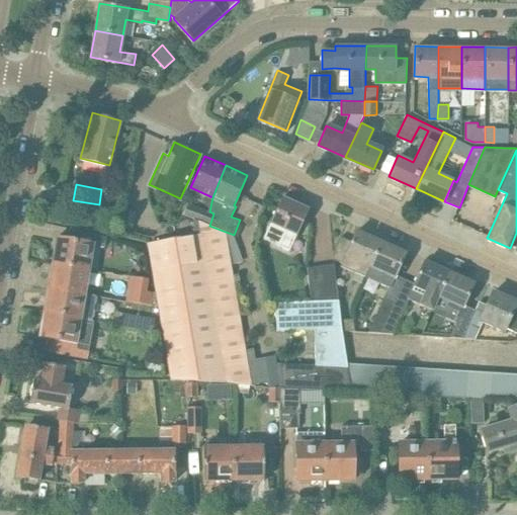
[(309,208),(282,196),(270,222),(264,237),(290,249),(309,208)]
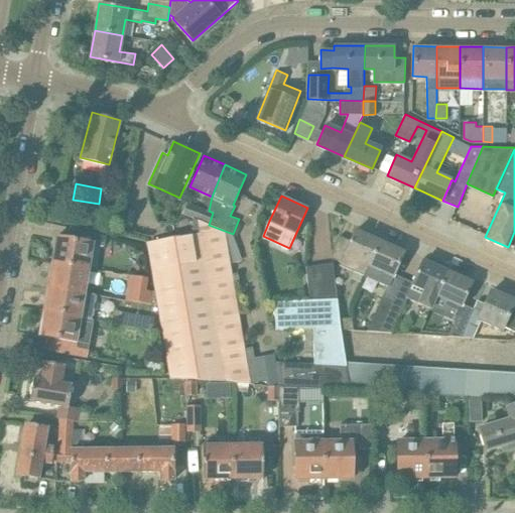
[(189,216),(196,204),(188,201),(182,213),(189,216)]
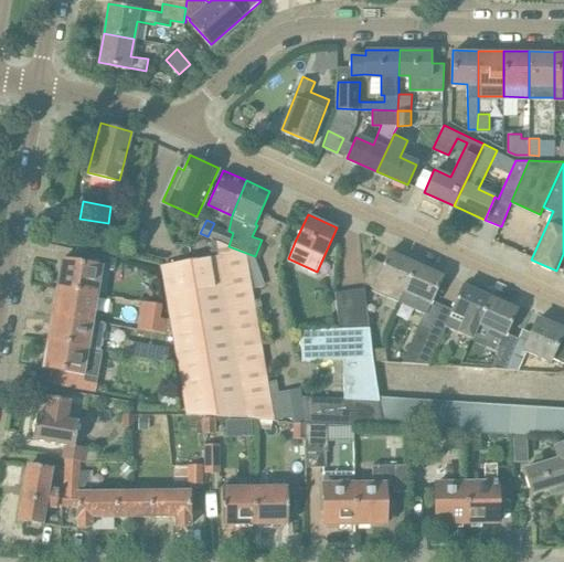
[(233,233),(229,231),(214,223),(208,236),(220,242),(229,246),(233,233)]
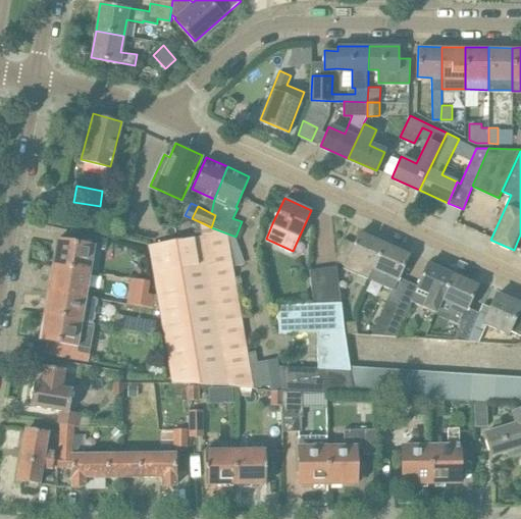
[(228,236),(211,227),(203,223),(204,230),(202,230),(203,237),(150,245),(173,382),(200,383),(228,385),(254,385),(228,236)]
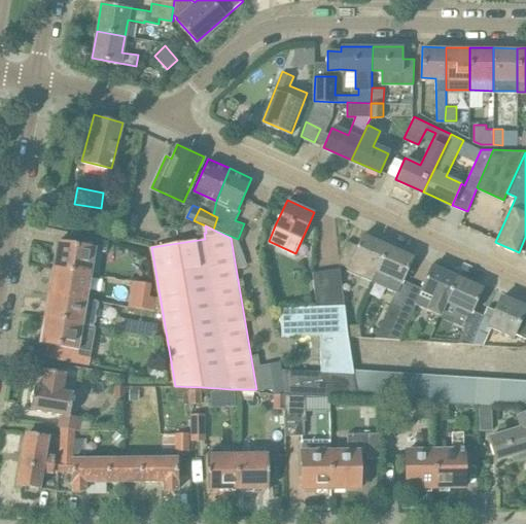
[(59,242),(55,267),(92,273),(95,250),(106,251),(108,240),(71,234),(70,243),(57,240),(57,241),(59,242)]
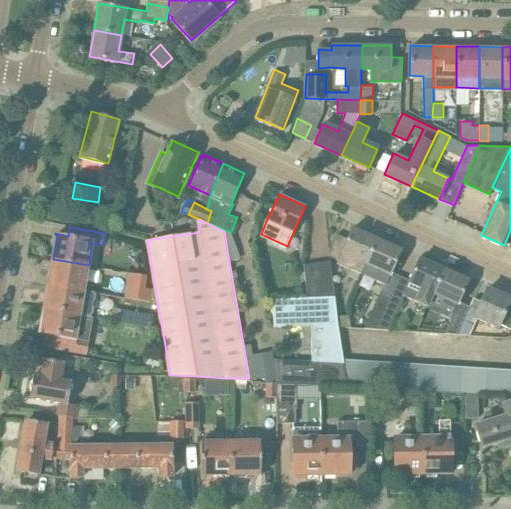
[(337,261),(361,272),(376,238),(352,227),(348,237),(337,232),(330,248),(331,255),(338,258),(337,261)]
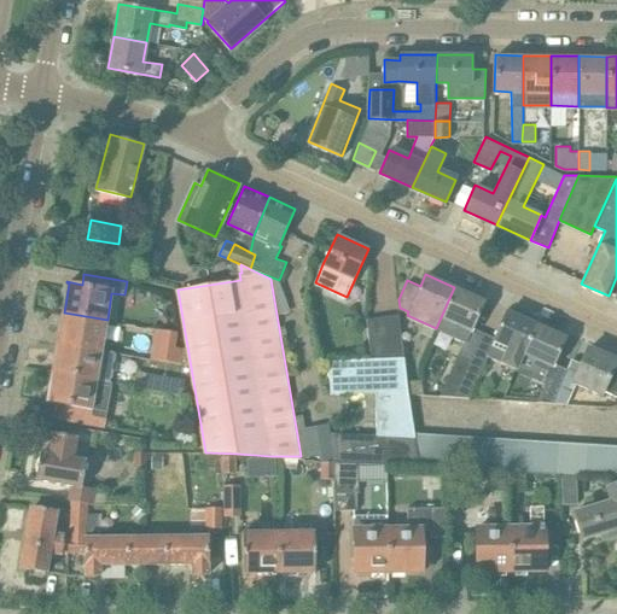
[(483,332),(473,327),(484,300),(454,287),(436,328),(465,340),(465,341),(440,396),(454,396),(483,332)]
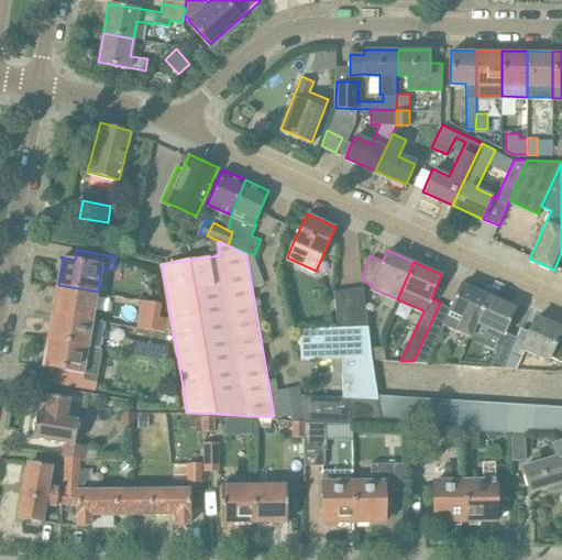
[(444,325),(470,336),(475,322),(488,295),(462,283),(451,307),(440,303),(414,361),(428,362),(444,325)]
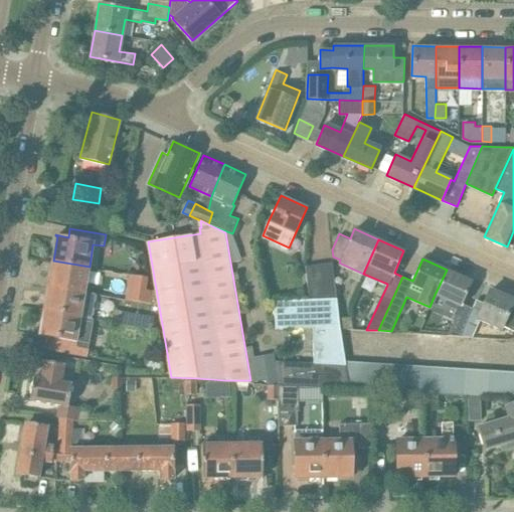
[(90,267),(53,261),(48,286),(96,294),(97,293),(84,291),(90,267)]
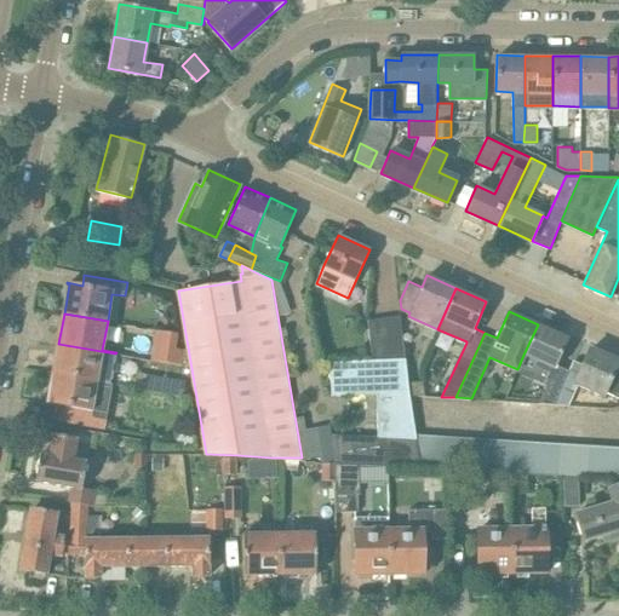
[(373,358),(391,358),(405,357),(397,316),(389,317),(371,318),(372,345),(373,358)]
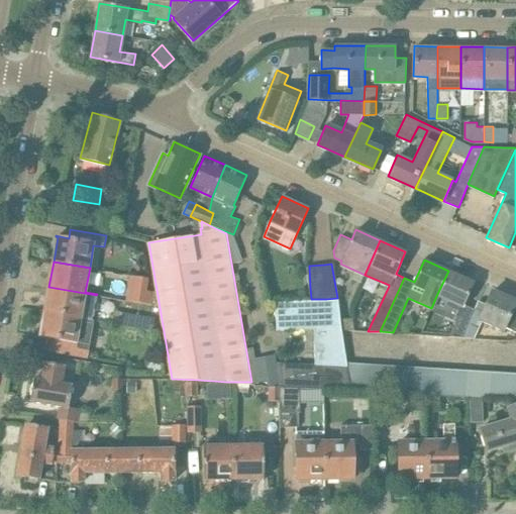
[(448,271),(436,296),(450,302),(444,316),(454,321),(448,335),(453,336),(461,335),(470,317),(475,308),(463,303),(474,282),(448,271)]
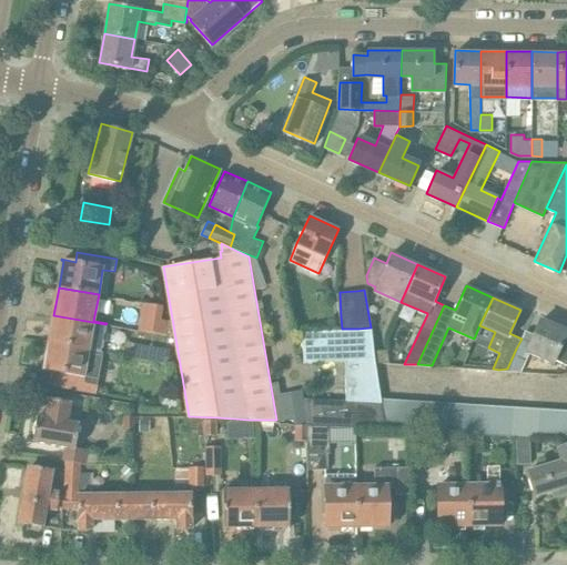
[(144,331),(163,333),(166,318),(161,316),(163,304),(149,302),(144,331)]
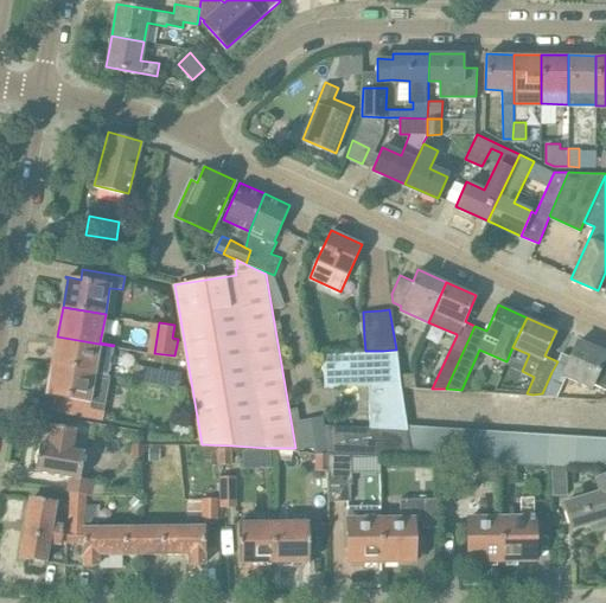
[(113,346),(57,337),(52,365),(110,376),(110,374),(108,373),(113,346)]
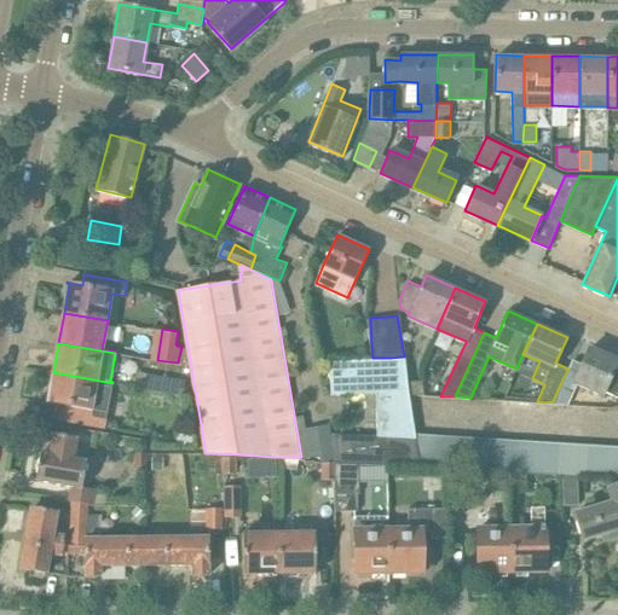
[(617,365),(617,360),(589,347),(575,381),(604,394),(605,390),(617,395),(617,365)]
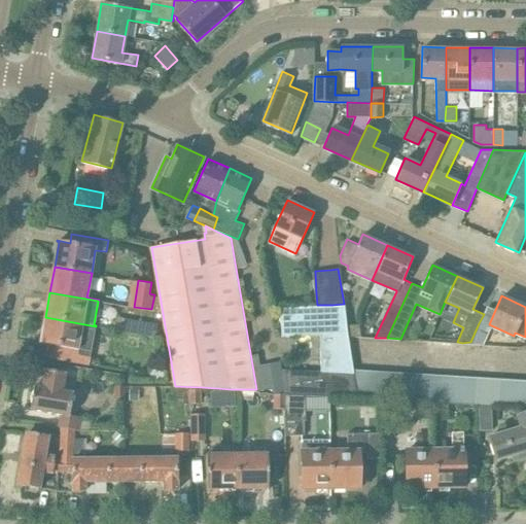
[(332,305),(317,305),(281,306),(283,332),(336,329),(347,328),(344,304),(332,305)]
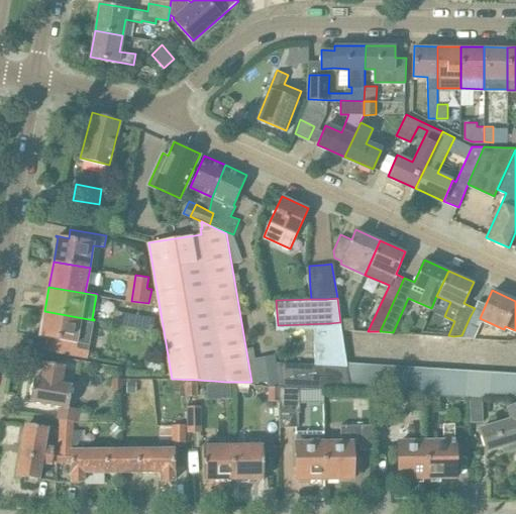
[(156,316),(123,310),(120,323),(153,329),(156,316)]
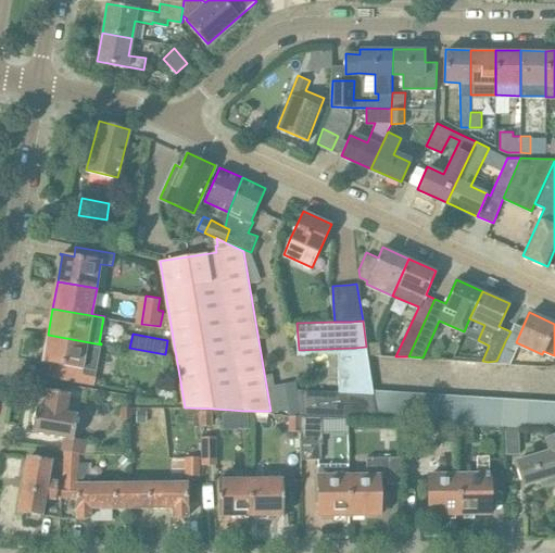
[(101,344),(48,335),(43,360),(42,360),(54,362),(51,376),(95,382),(101,344)]
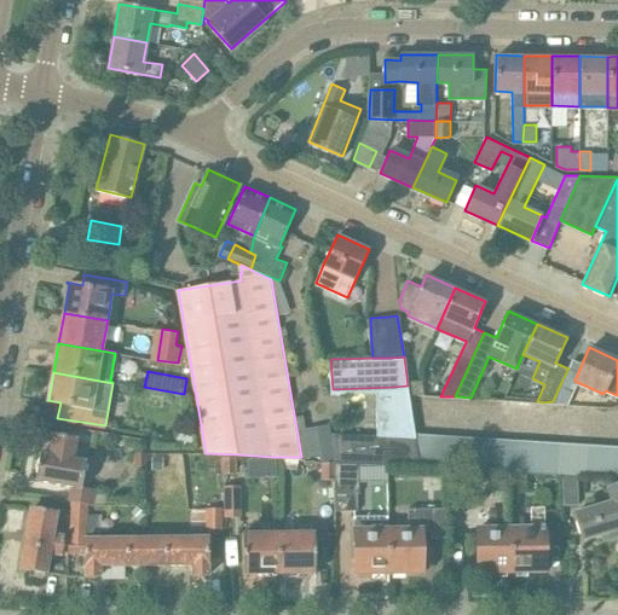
[(423,378),(408,379),(410,394),(425,394),(423,378)]
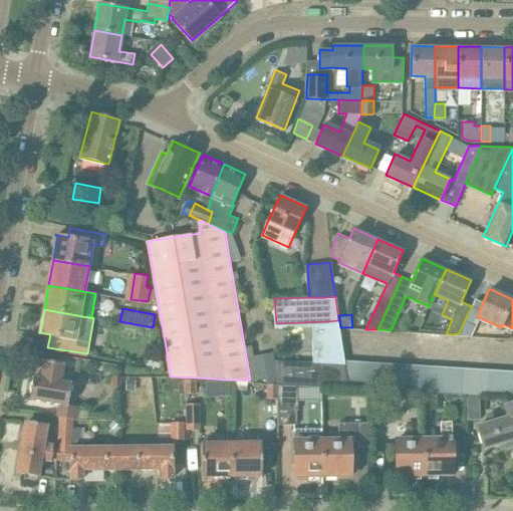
[(458,334),(471,335),(478,321),(467,315),(459,333),(458,334)]
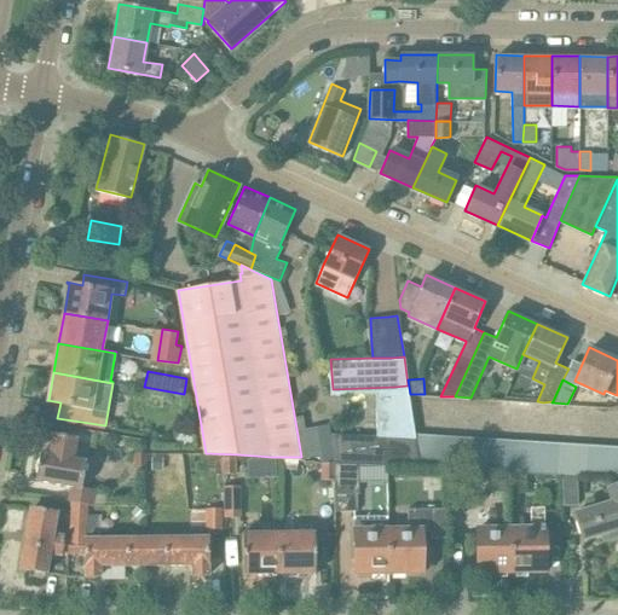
[(329,424),(306,428),(310,452),(333,448),(329,424)]
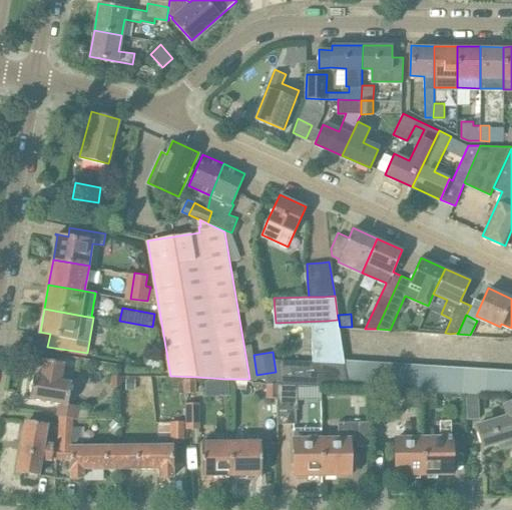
[(344,357),(345,363),(348,386),(361,387),(363,358),(344,357)]
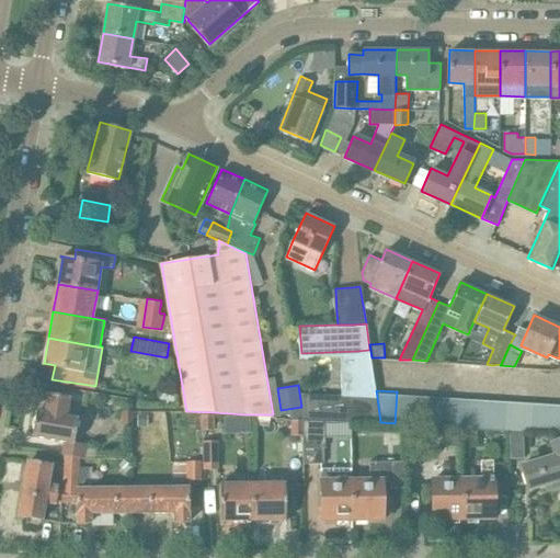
[(175,391),(159,391),(159,403),(175,402),(175,391)]
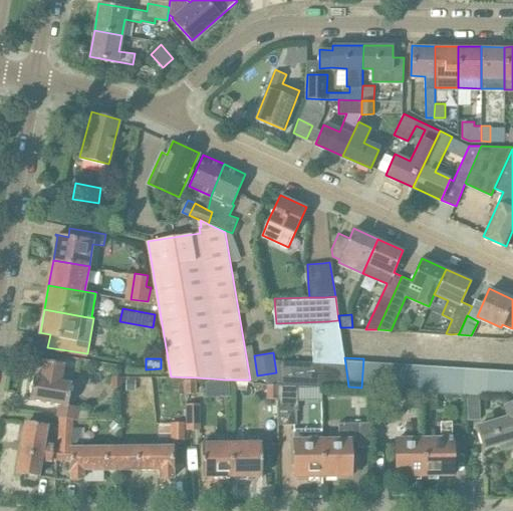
[(372,388),(375,359),(363,358),(361,388),(372,388)]
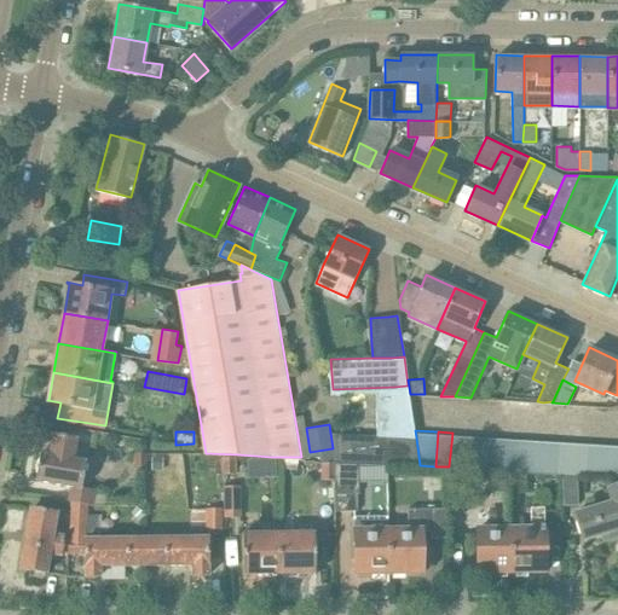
[(69,500),(73,502),(87,504),(93,505),(96,489),(82,487),(87,463),(73,460),(78,436),(53,433),(50,454),(40,452),(35,479),(71,485),(69,500)]
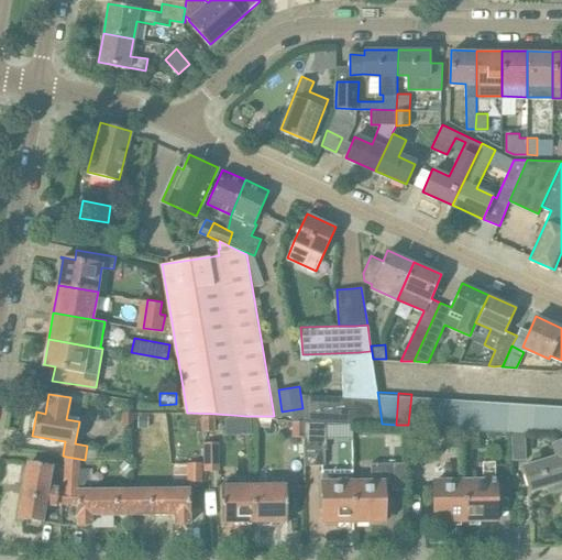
[(309,421),(327,423),(352,424),(349,396),(305,394),(309,421)]
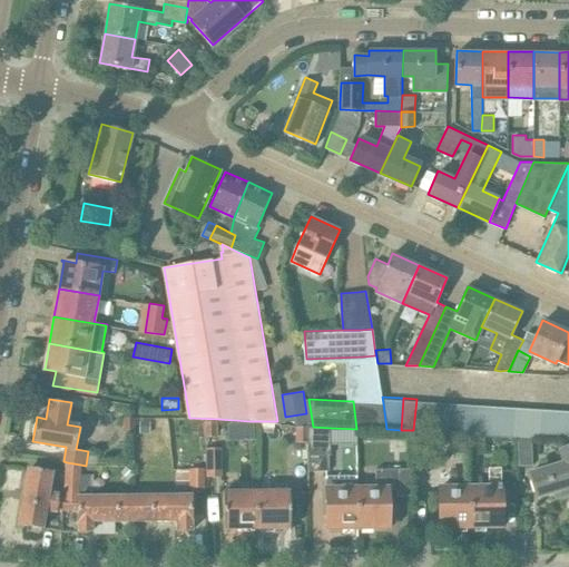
[(428,431),(430,400),(417,399),(413,430),(428,431)]
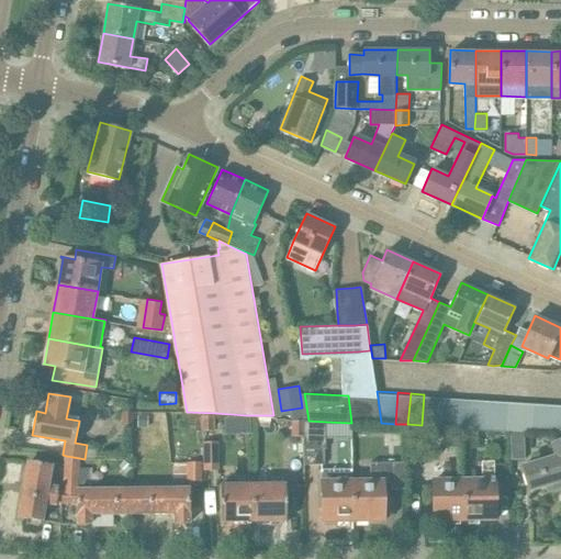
[(437,395),(424,394),(422,425),(435,426),(437,395)]
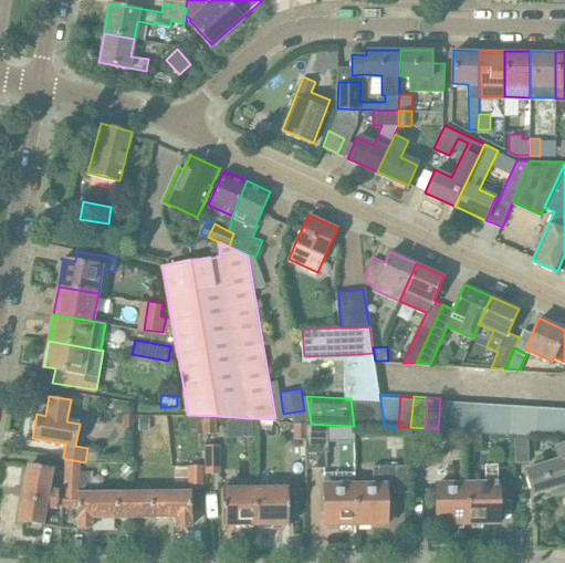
[(384,426),(380,400),(351,398),(354,426),(384,427),(384,426)]
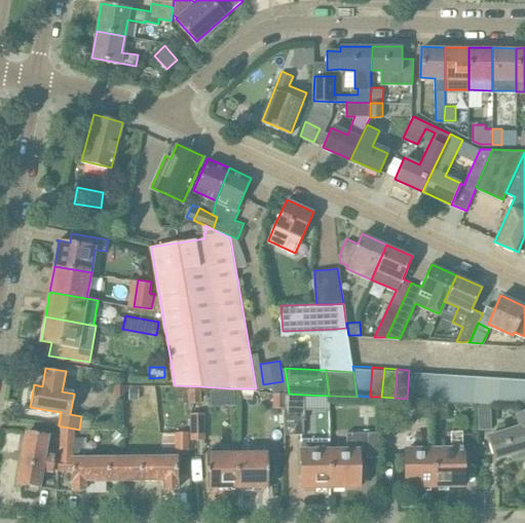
[(419,399),(421,370),(409,370),(407,399),(419,399)]
